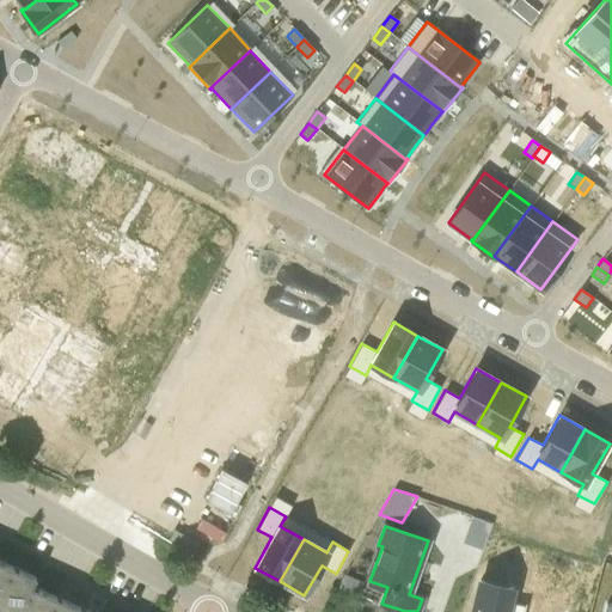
[(0,561),(0,589),(11,567),(0,561)]
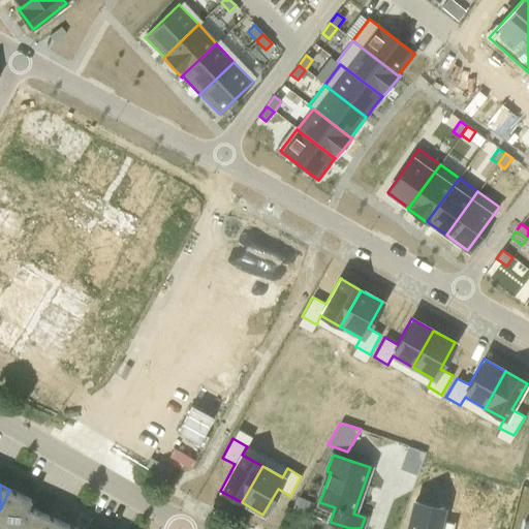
[(9,490),(0,509),(0,528),(16,528),(26,506),(27,506),(30,499),(9,490)]
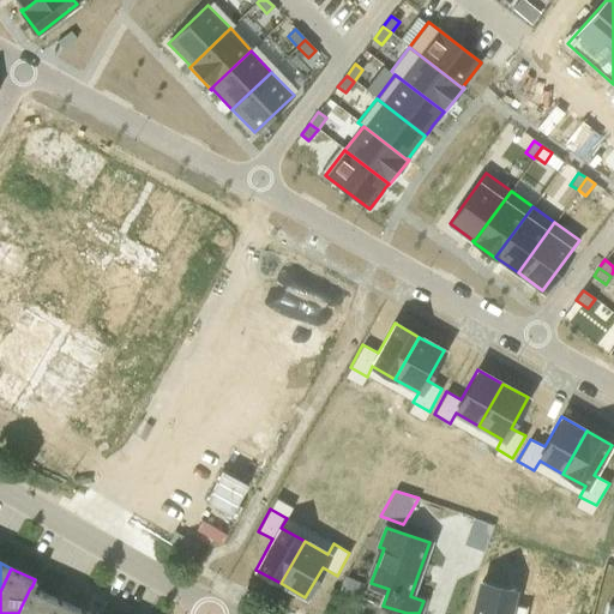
[(473,613),(524,613),(527,608),(511,605),(513,590),(481,583),(473,613)]
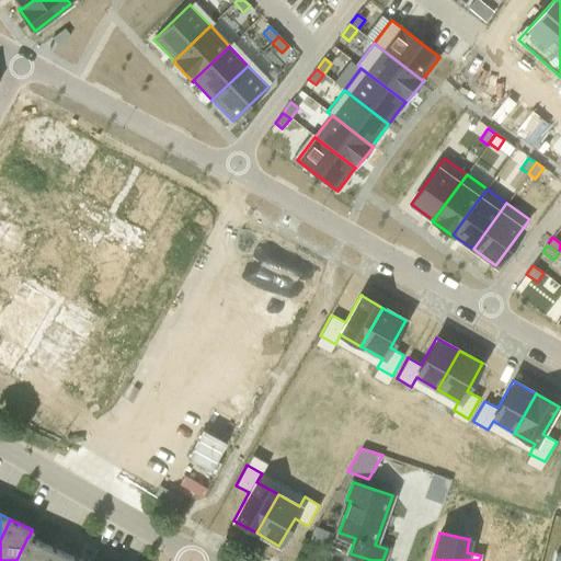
[(16,560),(43,560),(49,547),(29,537),(27,537),(16,560)]
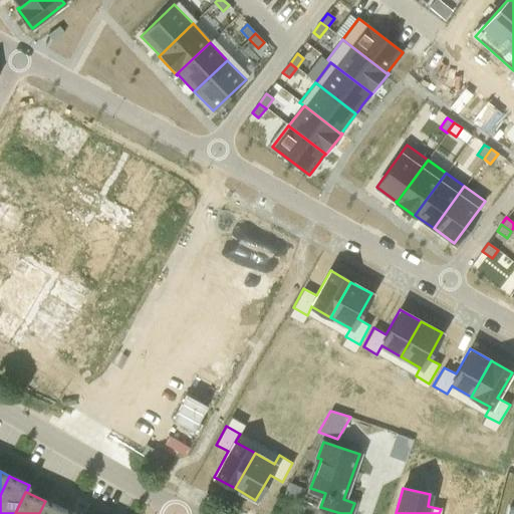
[(45,501),(39,513),(62,513),(65,510),(45,501)]
